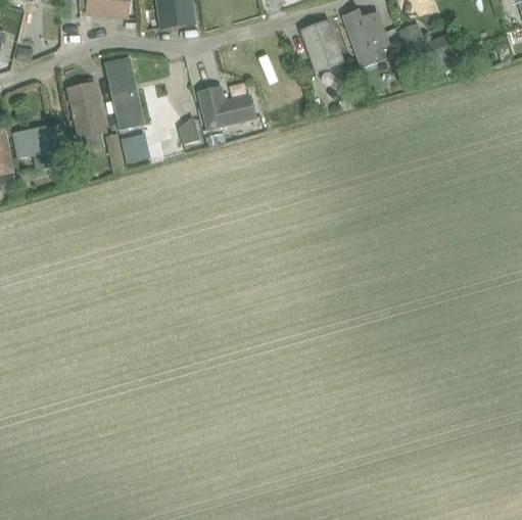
[(86,0),(85,13),(128,18),(130,0),(86,0)]
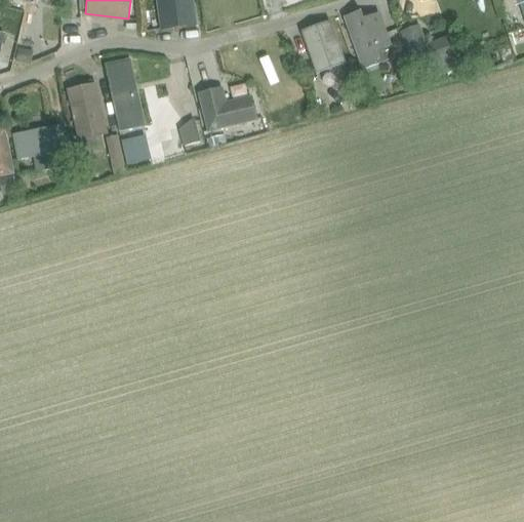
[(196,23),(192,0),(155,0),(159,28),(196,23)]
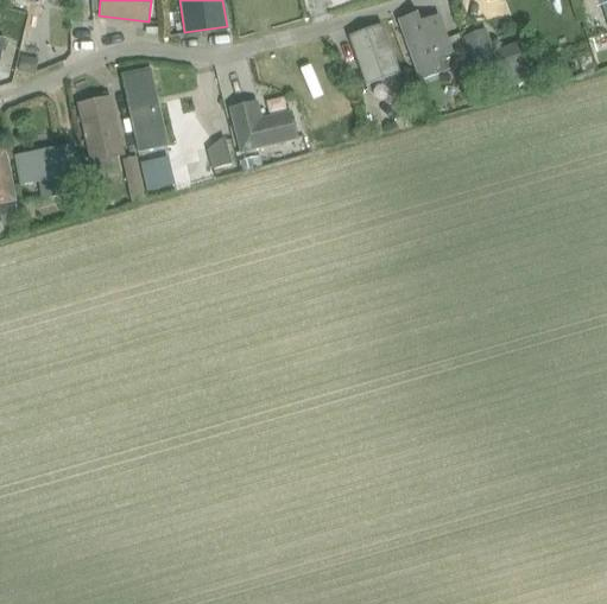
[(459,64),(441,11),(421,18),(417,10),(397,17),(418,78),(459,64)]
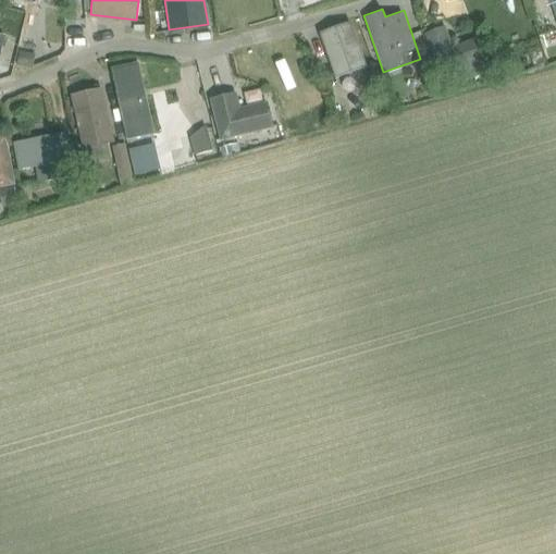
[(366,64),(349,20),(319,31),(335,75),(366,64)]
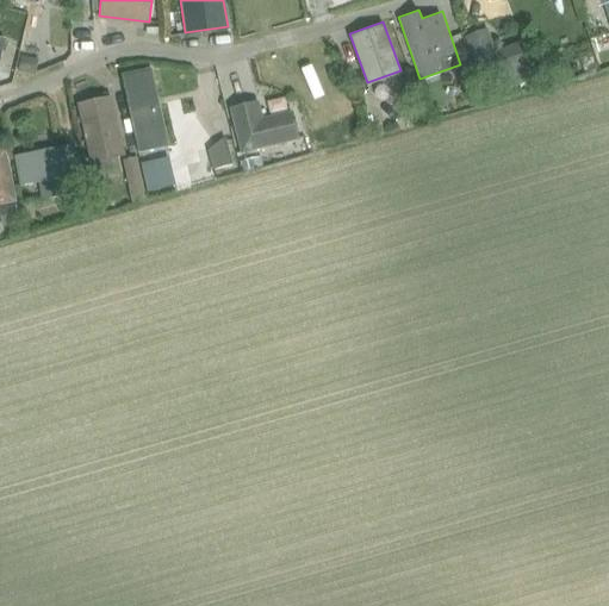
[(464,33),(482,82),(530,64),(529,61),(533,60),(534,58),(533,52),(532,49),(530,44),(527,41),(526,39),(522,41),(521,38),(503,44),(503,42),(495,37),(492,41),(488,25),(464,33)]
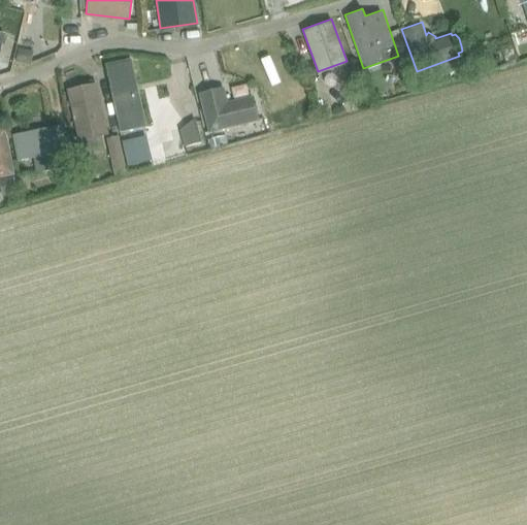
[(18,47),(15,59),(31,62),(33,50),(18,47)]
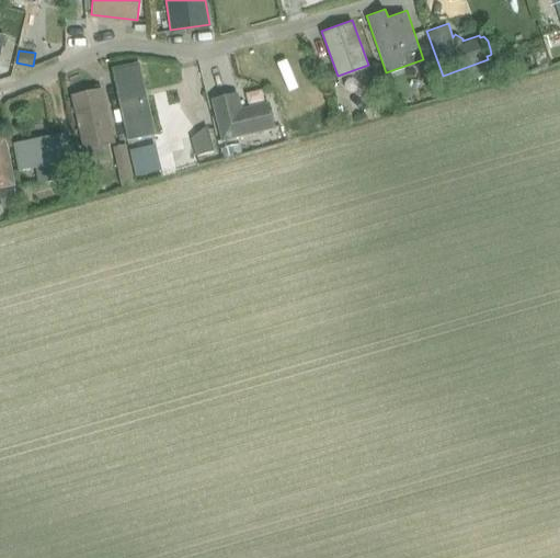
[(138,60),(111,67),(127,138),(156,133),(151,115),(140,117),(132,82),(144,80),(138,60)]
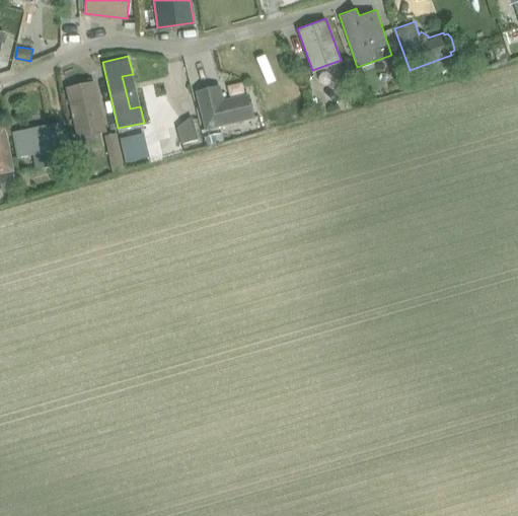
[(335,63),(340,76),(351,71),(347,59),(335,63)]
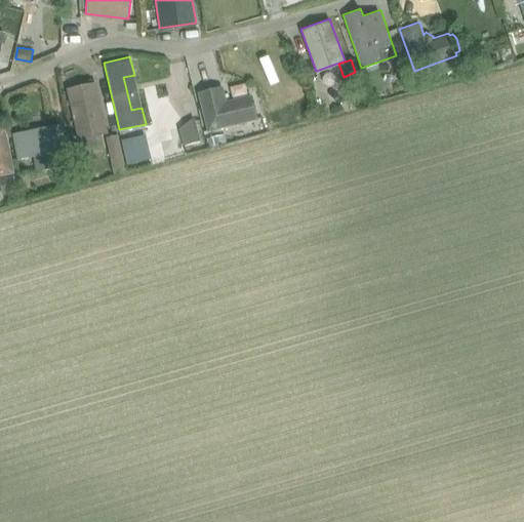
[(467,73),(464,64),(451,67),(454,77),(467,73)]
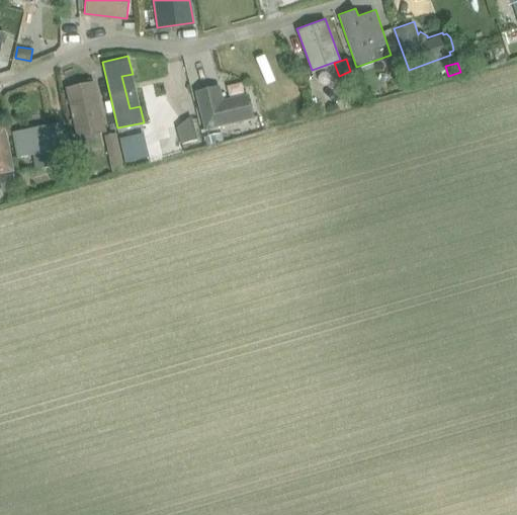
[(406,71),(394,75),(397,86),(410,82),(406,71)]
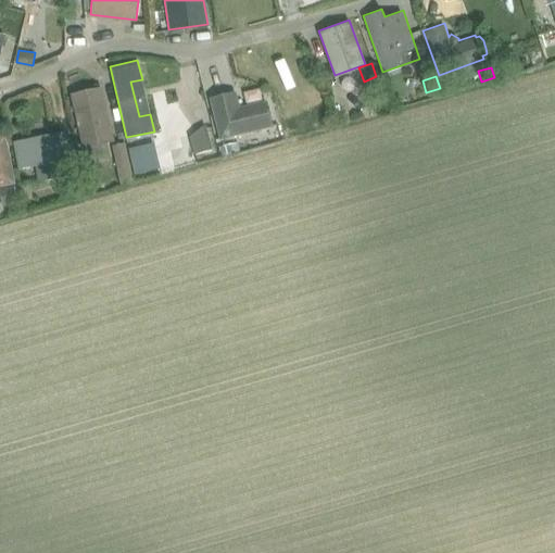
[(113,140),(101,86),(71,92),(83,147),(113,140)]
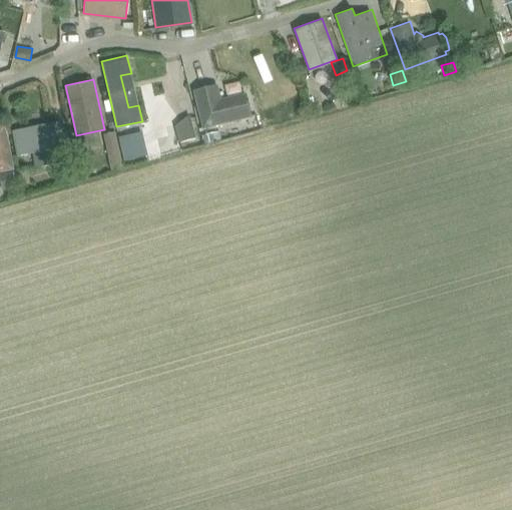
[(221,97),(218,83),(193,89),(202,127),(251,115),(245,91),(221,97)]
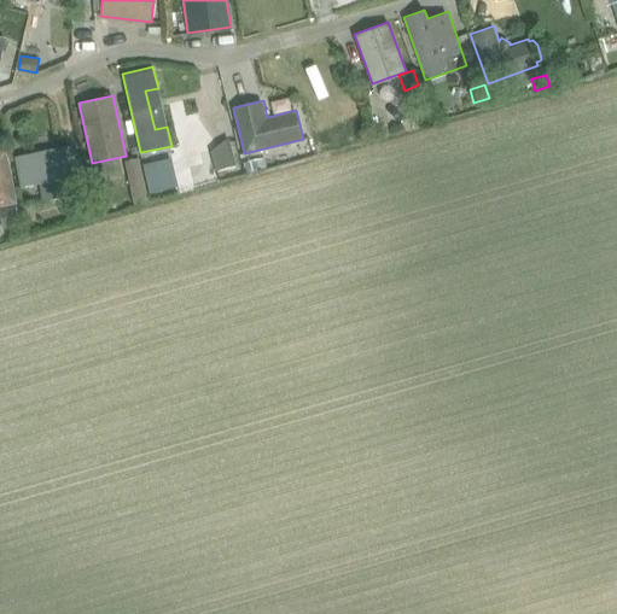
[(228,139),(211,150),(217,170),(236,165),(228,139)]
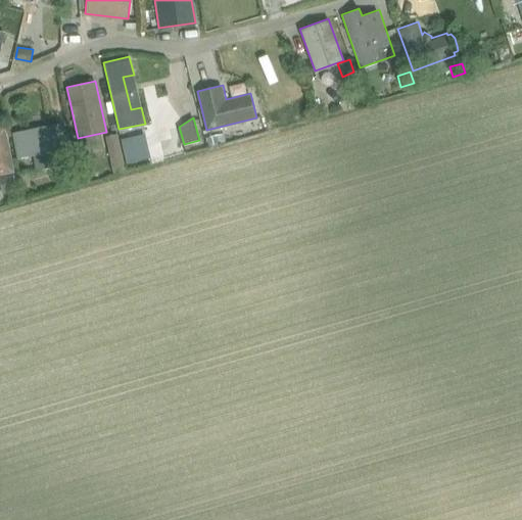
[(16,135),(20,158),(37,155),(40,170),(54,168),(51,153),(67,150),(62,126),(16,135)]
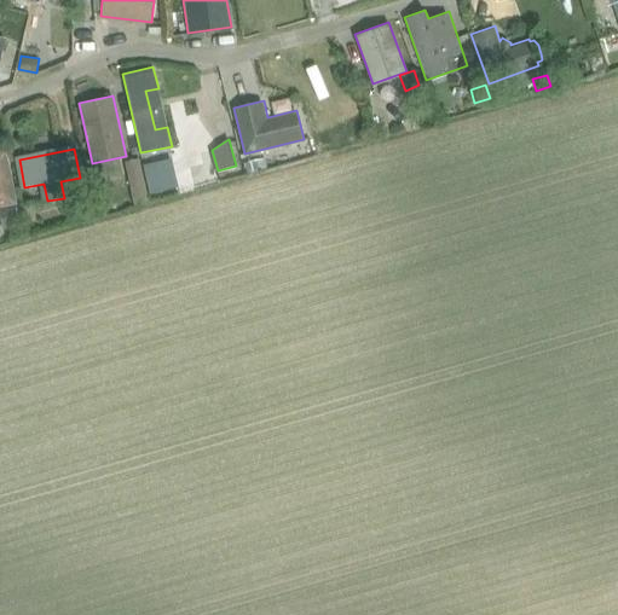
[(0,207),(16,204),(6,151),(0,151),(0,207)]
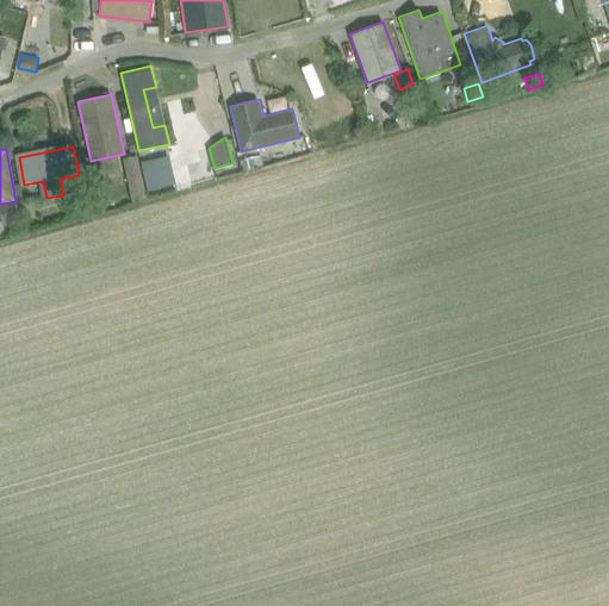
[(122,157),(131,200),(145,198),(136,154),(122,157)]
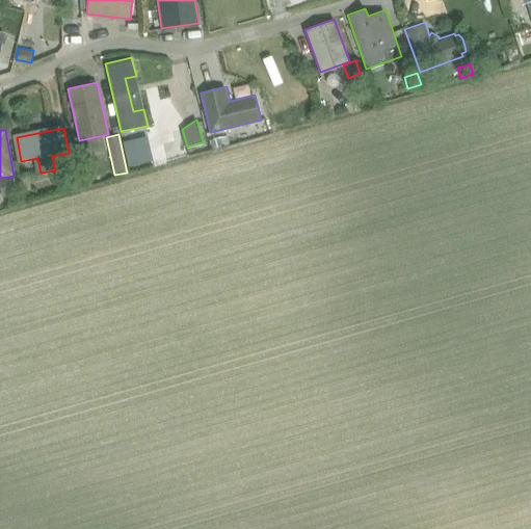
[(219,136),(210,138),(212,147),(221,144),(219,136)]
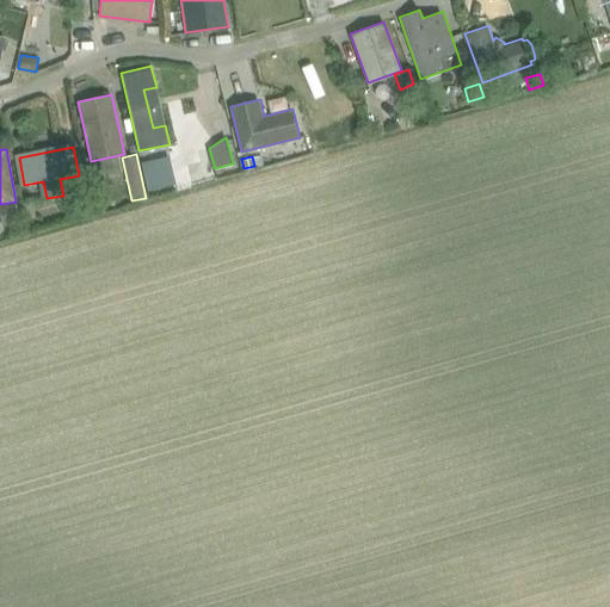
[(74,198),(79,212),(92,209),(88,194),(74,198)]
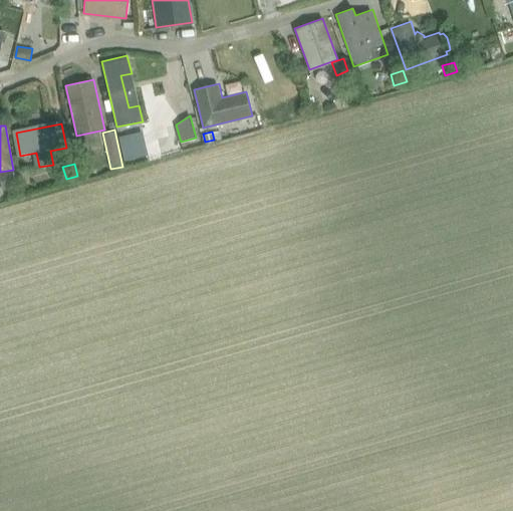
[(18,186),(15,172),(3,174),(5,188),(18,186)]
